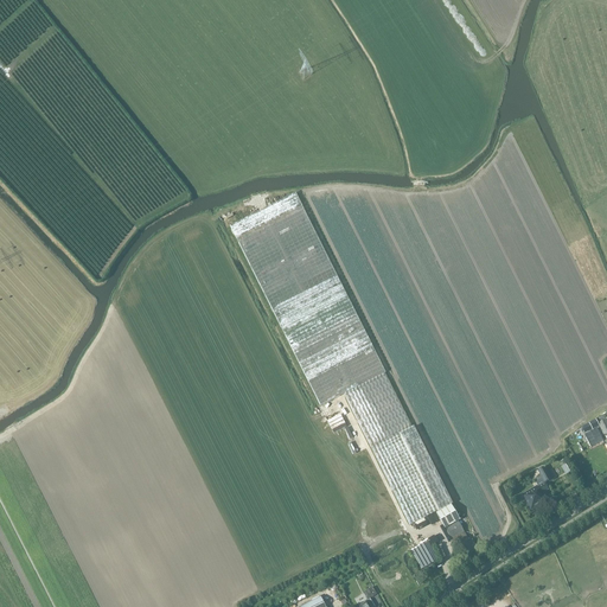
[(295,193),(230,225),(320,406),(344,394),(345,394),(385,374),(387,374),(295,193)]
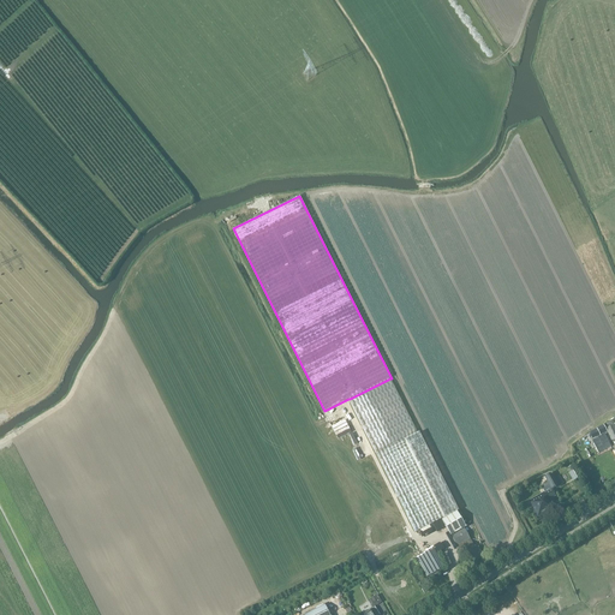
[(390,378),(348,400),(415,532),(441,519),(458,512),(459,511),(424,442),(419,433),(418,434),(390,378)]
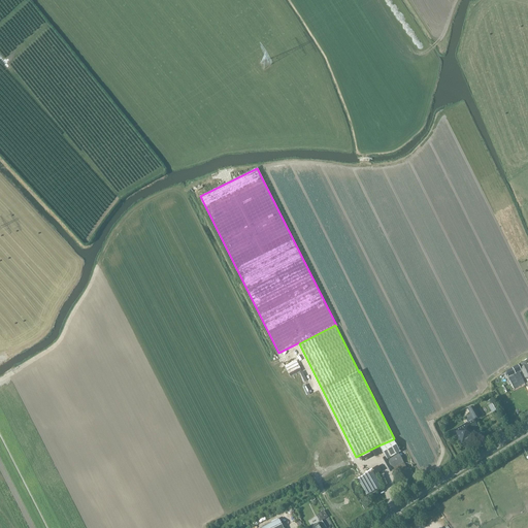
[(292,352),(290,353),(304,382),(306,381),(292,352)]
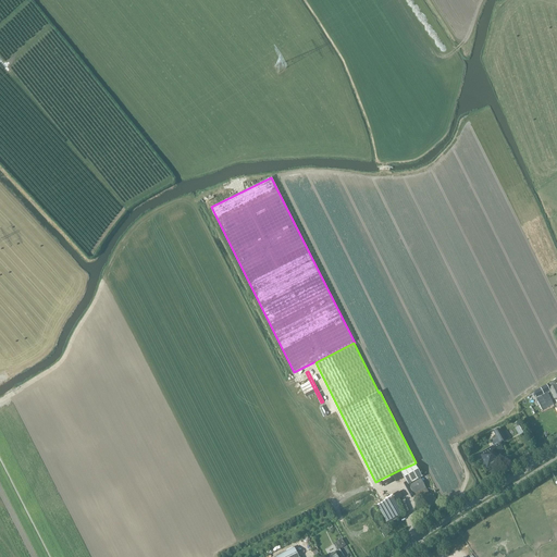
[(547,393),(536,399),(542,410),(554,405),(547,393)]
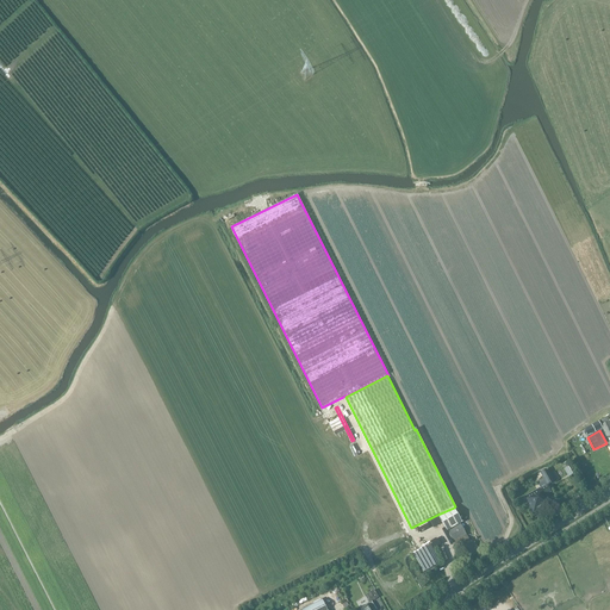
[(553,472),(552,473),(543,478),(545,480),(537,485),(540,489),(524,497),(534,514),(546,506),(545,505),(548,503),(545,496),(552,492),(548,486),(554,483),(554,484),(559,481),(553,472)]
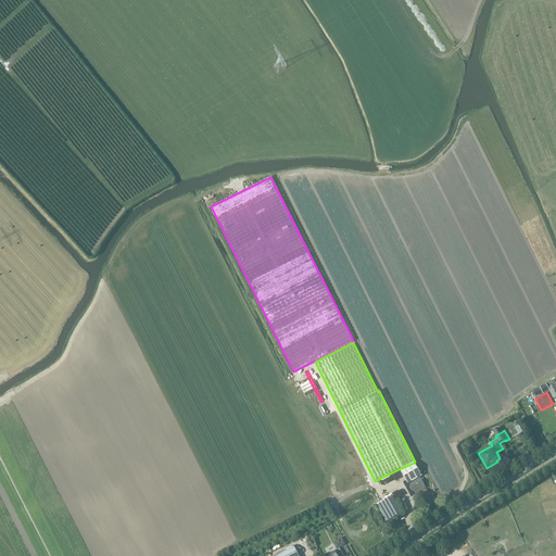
[(414,463),(400,470),(407,485),(419,478),(421,477),(414,463)]
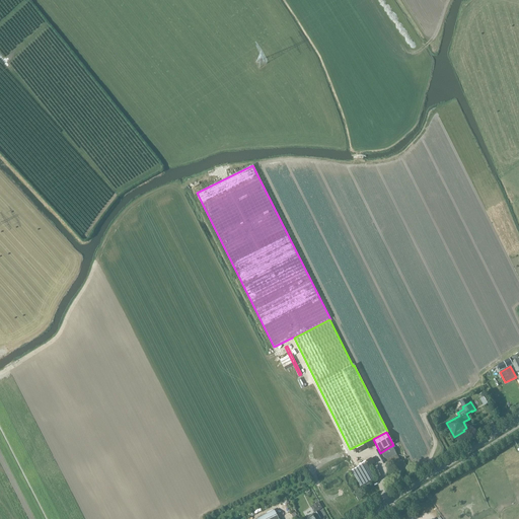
[(380,453),(385,461),(396,455),(391,446),(380,453)]
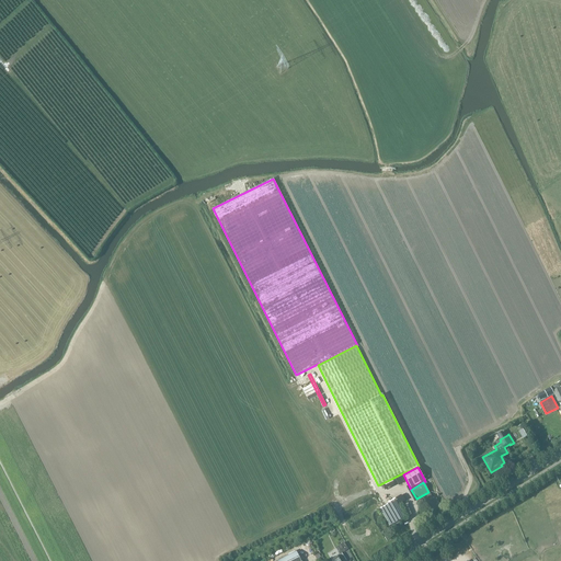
[(431,512),(444,504),(438,494),(432,497),(428,492),(416,499),(420,505),(425,502),(431,512)]
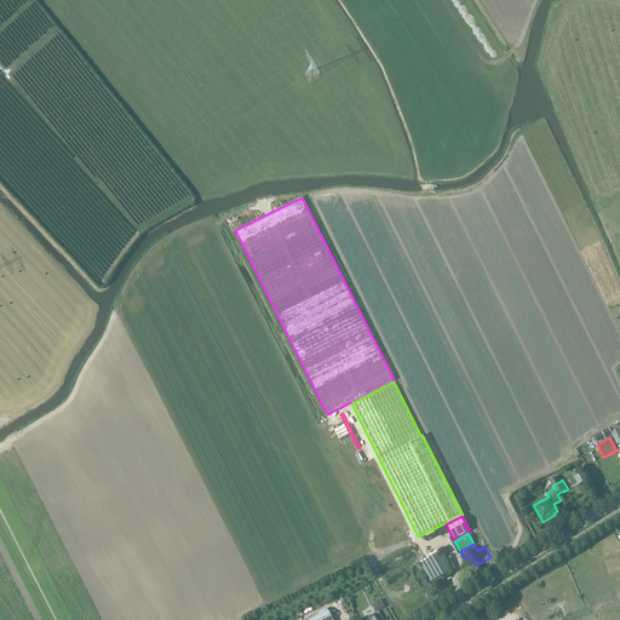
[(434,555),(420,563),(431,581),(445,574),(434,555)]
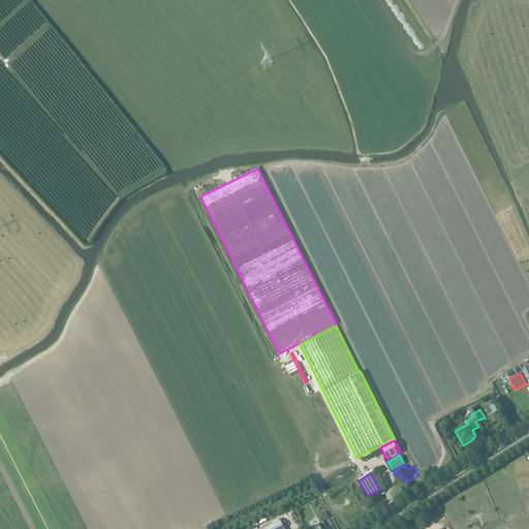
[(324,528),(327,528),(322,522),(328,519),(323,512),(317,517),(320,523),(311,528),(324,528)]
